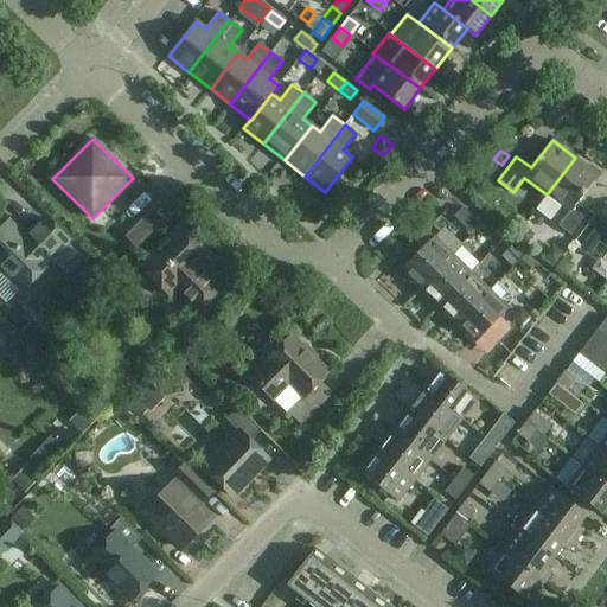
[(536,209),(535,210),(549,222),(550,221),(561,206),(569,212),(557,227),(570,235),(588,212),(576,204),(598,176),(575,158),(573,160),(547,195),(536,209)]
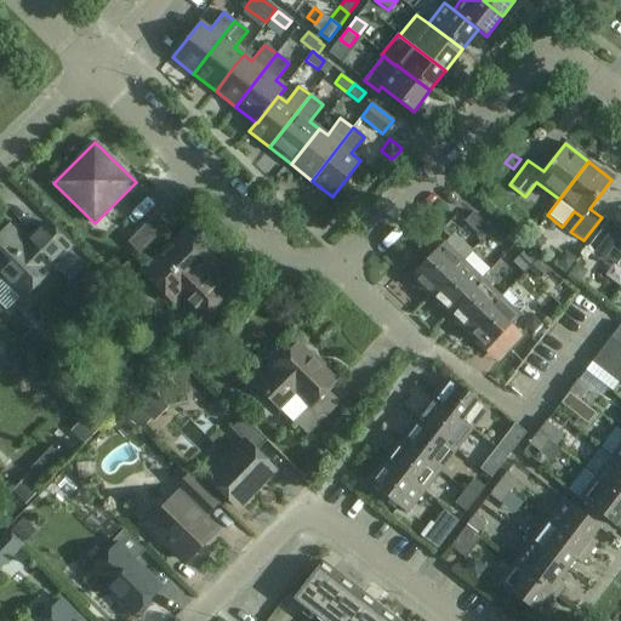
[(140,254),(169,224),(158,212),(127,243),(140,254)]
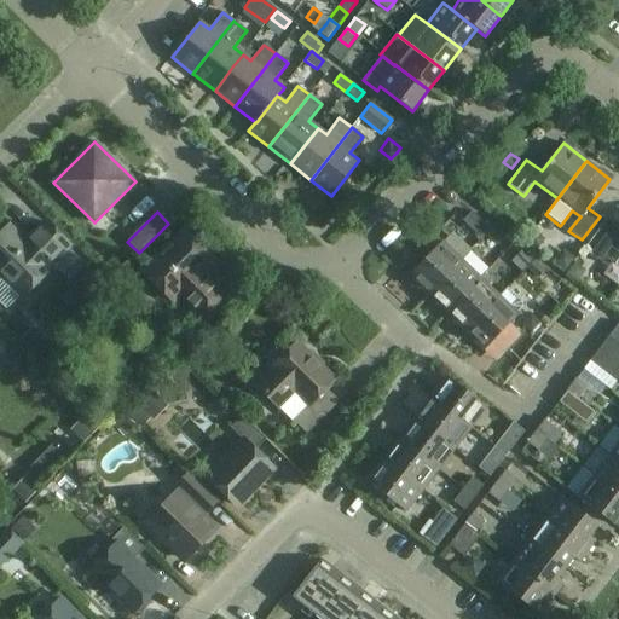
[(485,235),(490,229),(472,212),(462,221),(481,238),(485,235)]
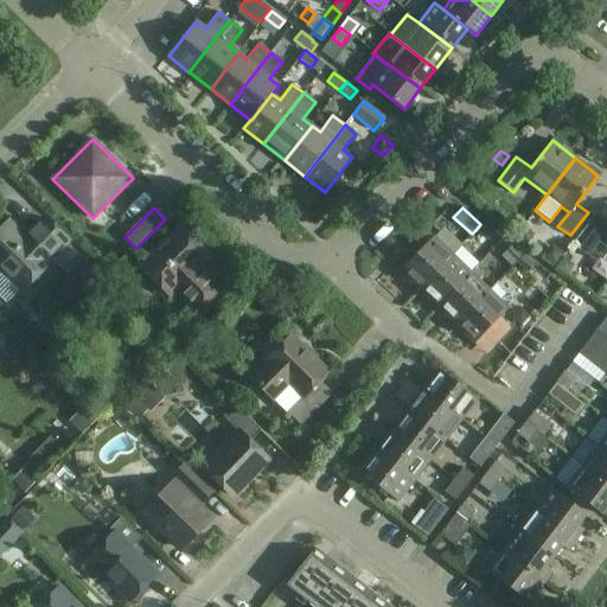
[(68,241),(45,218),(33,230),(34,232),(26,241),(10,224),(0,232),(0,269),(23,292),(50,263),(48,262),(68,241)]
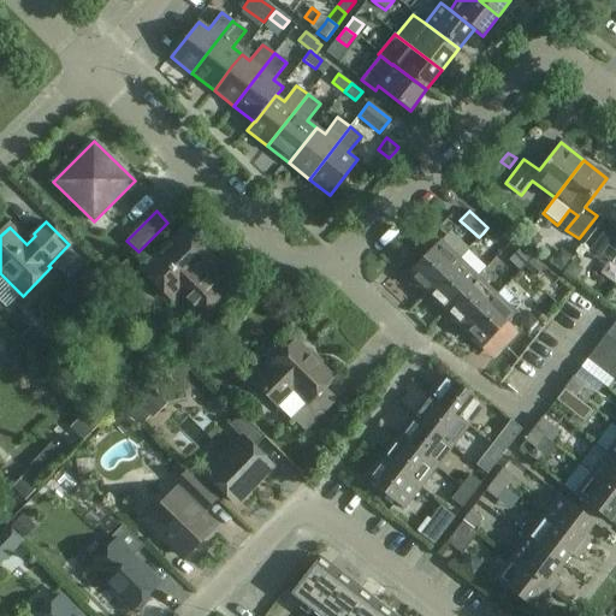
[(487,227),(483,234),(495,243),(502,235),(491,225),(490,225),(487,227)]
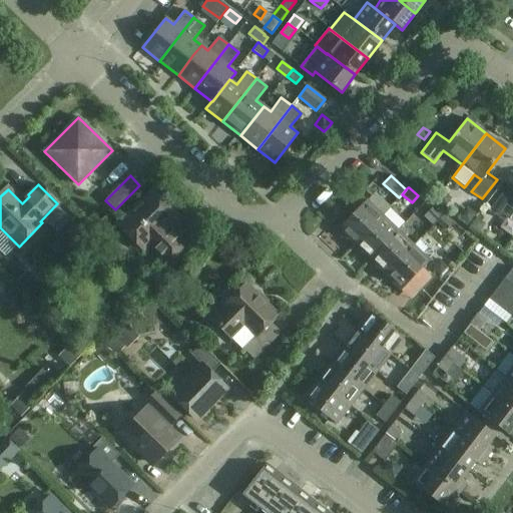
[(512,191),(507,187),(489,210),(499,218),(502,214),(508,219),(512,212),(512,191)]
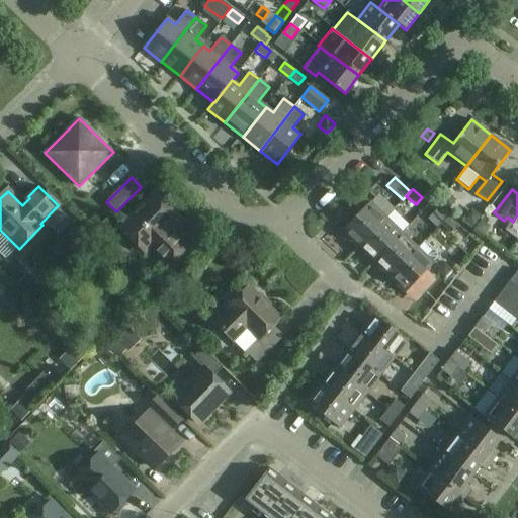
[(192,252),(170,229),(179,219),(153,193),(119,227),(146,253),(152,247),(174,270),(192,252)]
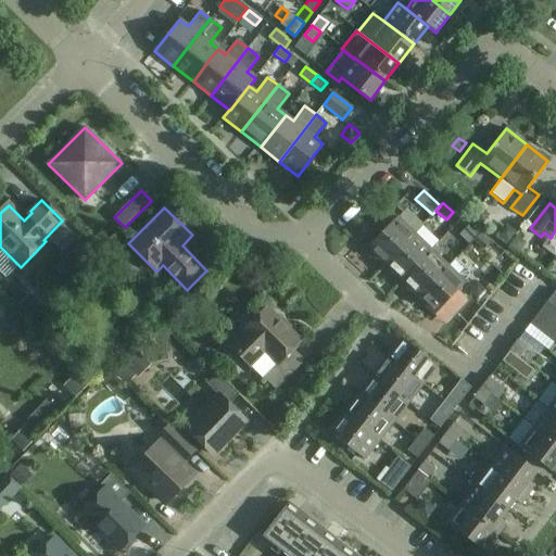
[(479,207),(471,217),(481,225),(489,215),(479,207)]
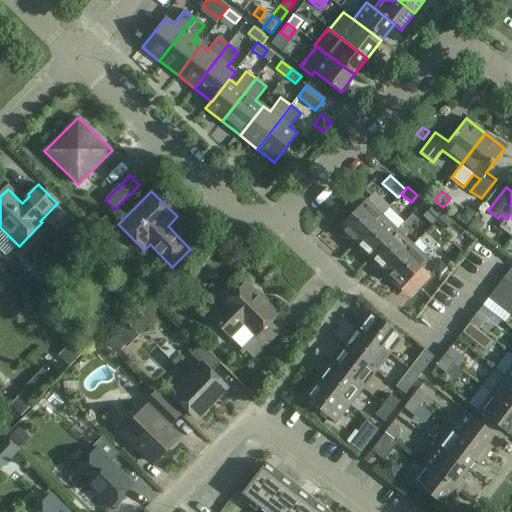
[(355,211),(337,229),(353,245),(382,215),(366,200),(366,199),(365,200),(358,193),(348,203),(355,211)]
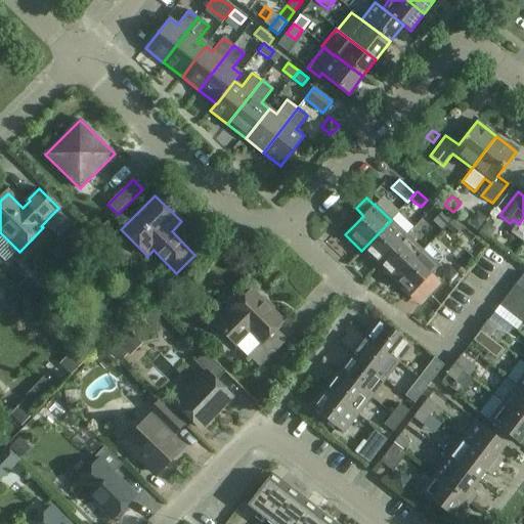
[(443,212),(432,222),(440,230),(445,225),(451,219),(448,216),(443,211),(443,212)]
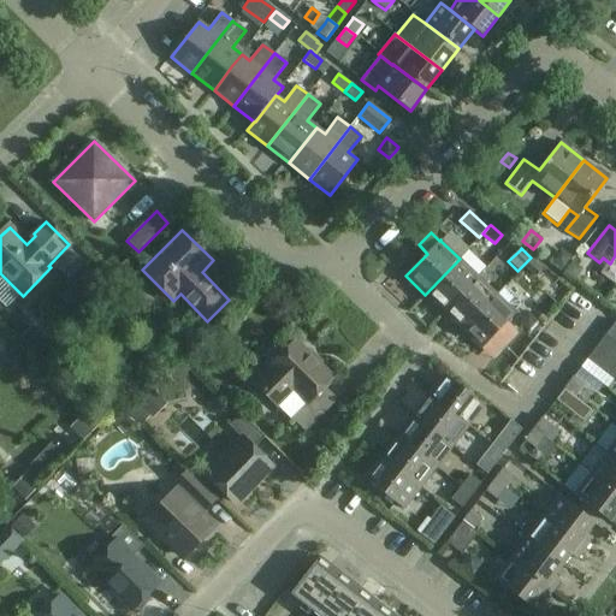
[(531,258),(523,265),(534,277),(543,270),(531,258)]
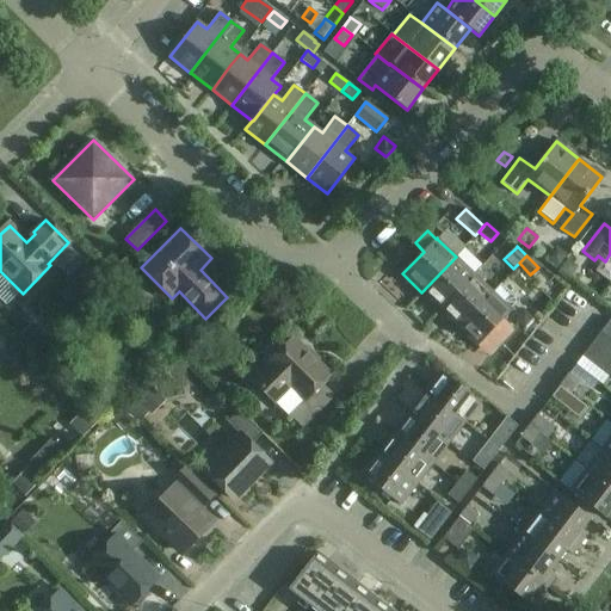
[(439,310),(474,275),(456,257),(421,292),(439,310)]
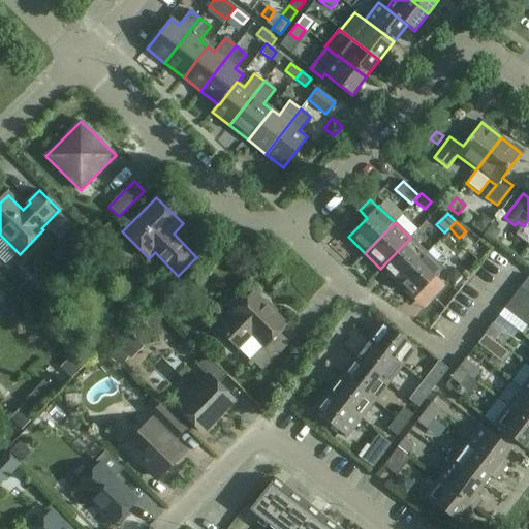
[(490,223),(483,232),(484,234),(492,240),(499,230),(490,223)]
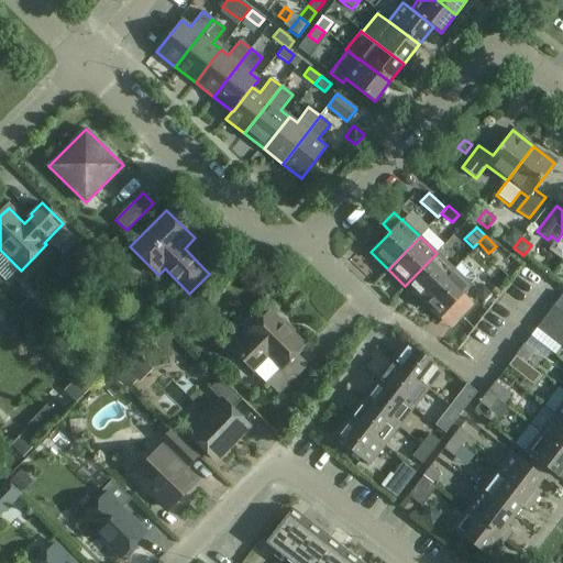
[(83,240),(73,250),(87,264),(97,254),(83,240)]
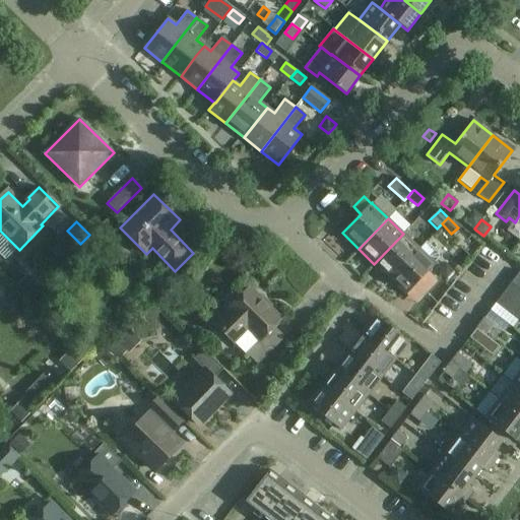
[(390,279),(419,249),(403,234),(374,264),(390,279)]
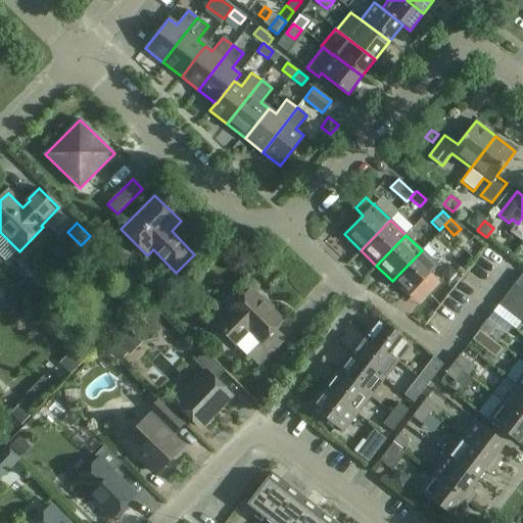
[(422,250),(392,281),(409,296),(438,266),(436,264),(441,258),(441,255),(428,243),(422,250)]
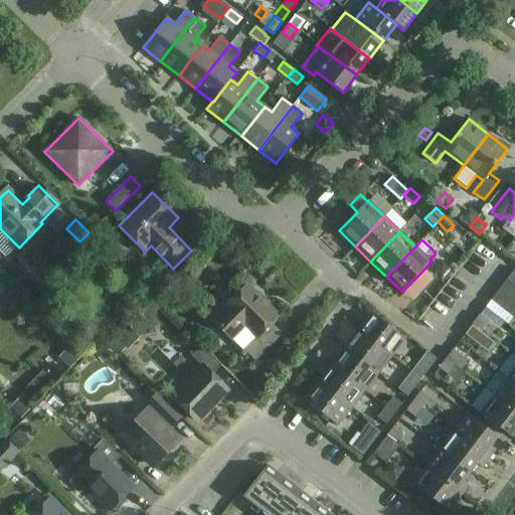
[(441,262),(434,269),(442,277),(449,269),(441,262)]
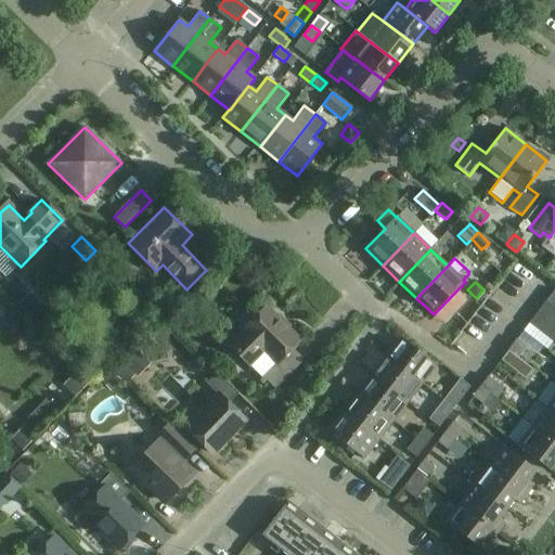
[(554,289),(554,291),(545,302),(554,309),(554,289)]
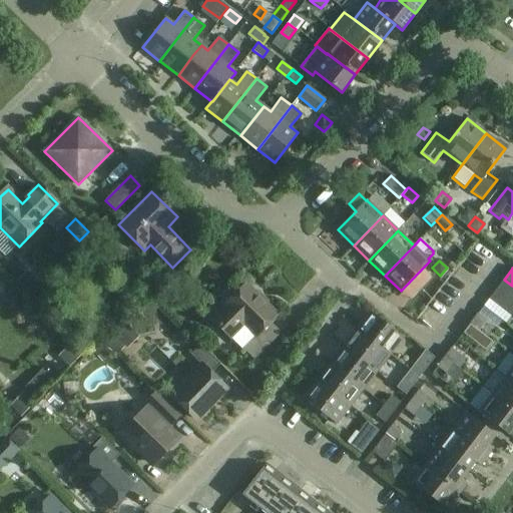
[(22,282),(21,289),(27,294),(34,291),(35,284),(29,279),(22,282)]
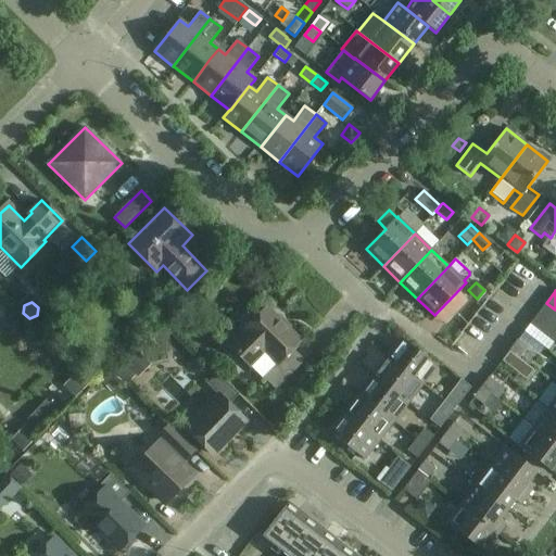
[(538,314),(555,327),(555,310),(546,303),(538,314)]
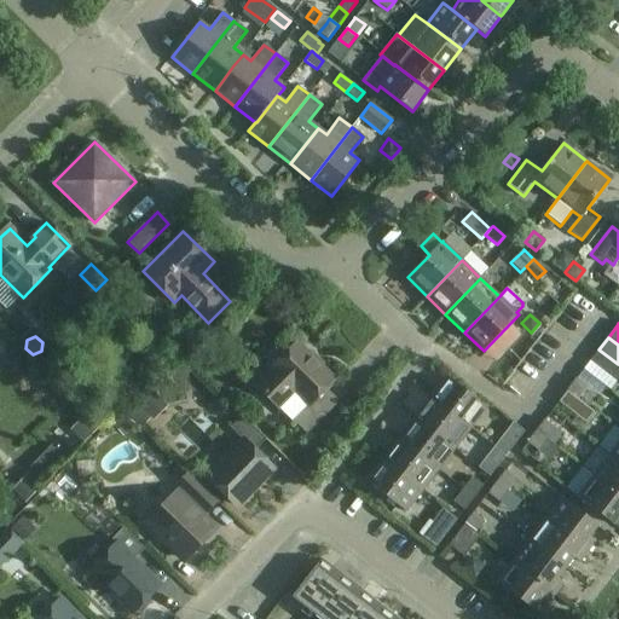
[(307,434),(340,401),(327,388),(335,380),(322,366),(298,342),(271,369),(273,371),(258,387),(293,421),(307,434)]
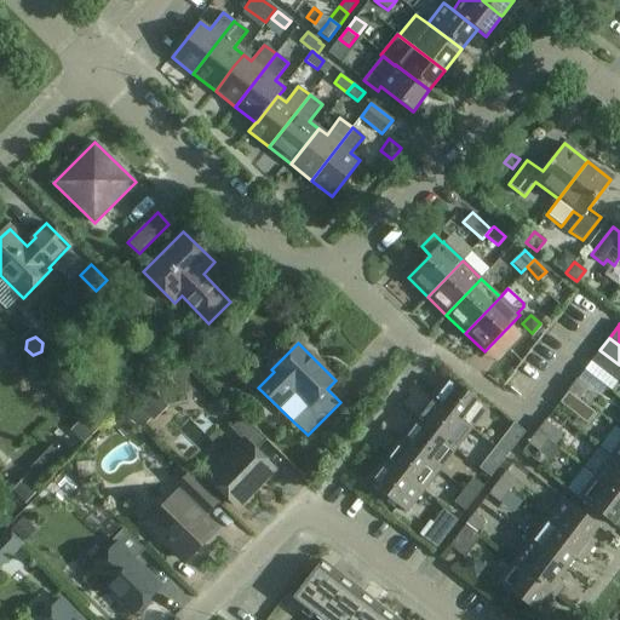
[(619,383),(619,380),(619,365),(600,350),(591,361),(619,383)]
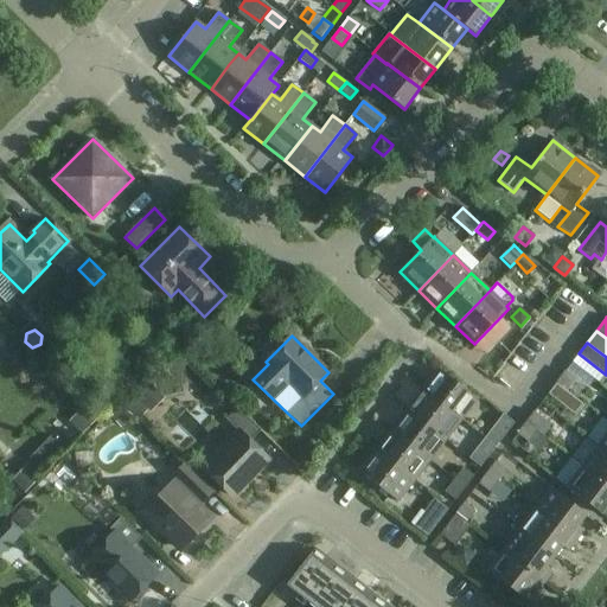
[(422,390),(461,421),(477,400),(439,369),(422,390)]
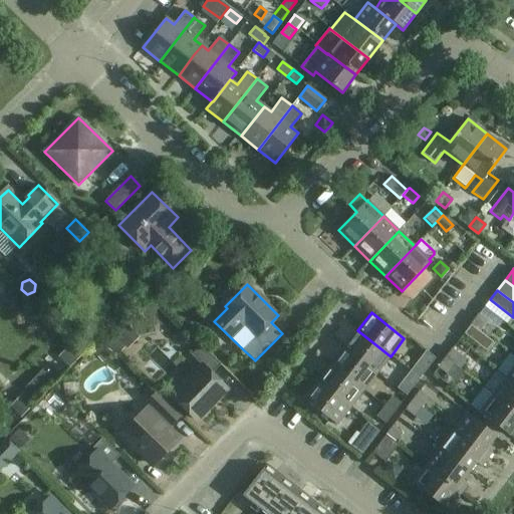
[(471,324),(480,331),(487,321),(479,314),(471,324)]
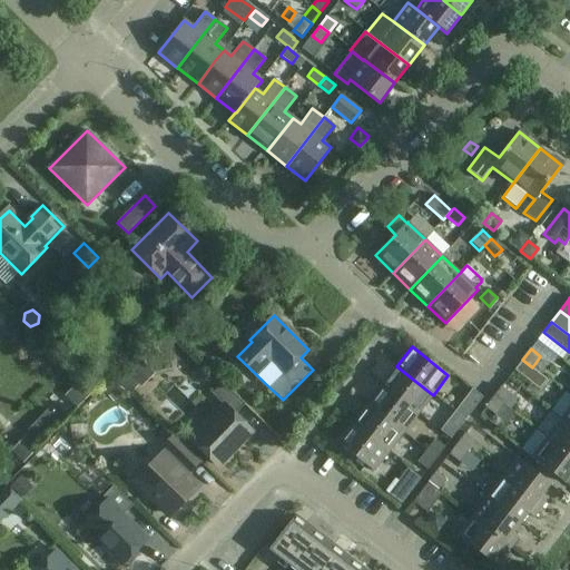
[(125,372),(116,381),(118,383),(129,394),(138,385),(140,387),(154,374),(138,359),(125,372)]
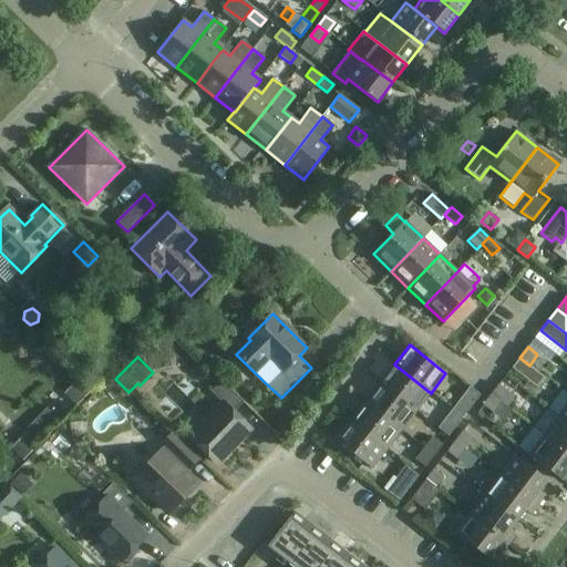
[(529,366),(519,358),(512,369),(537,388),(545,378),(529,366)]
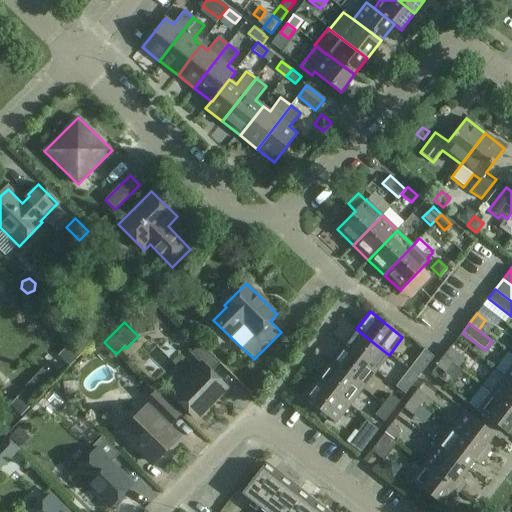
[(375,373),(389,355),(356,329),(342,347),(375,373)]
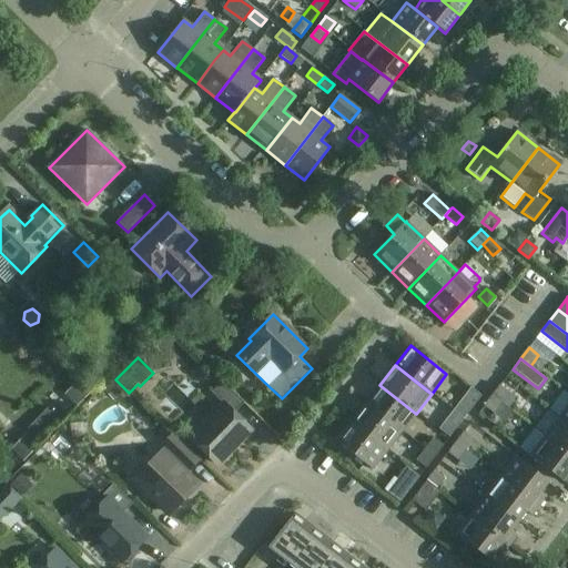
[(113,378),(101,389),(112,402),(124,389),(113,378)]
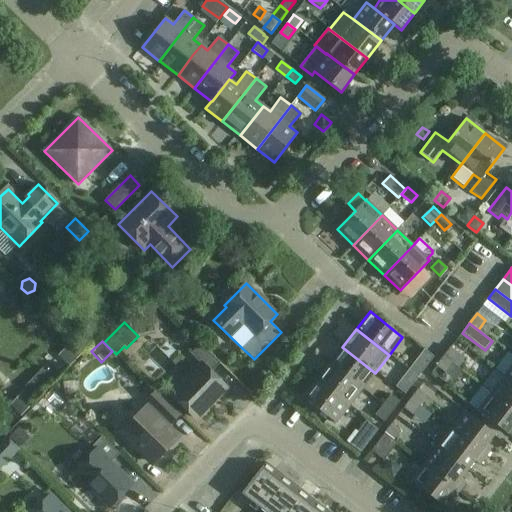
[(70,343),(57,356),(69,367),(81,353),(70,343)]
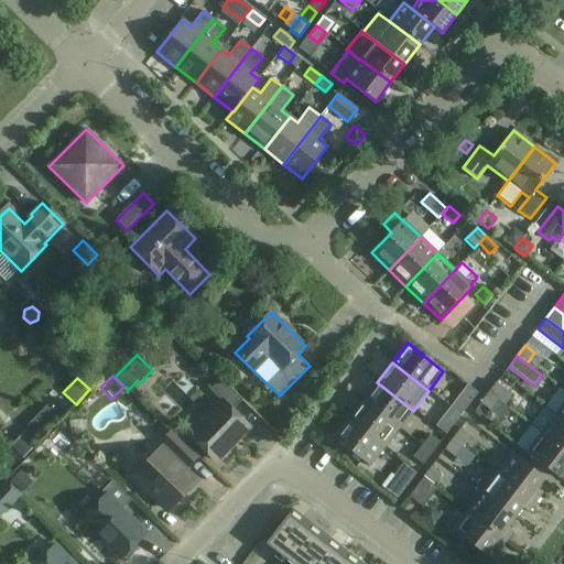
[(217,462),(249,429),(232,412),(242,401),(221,379),(209,390),(223,403),(190,435),(217,462)]
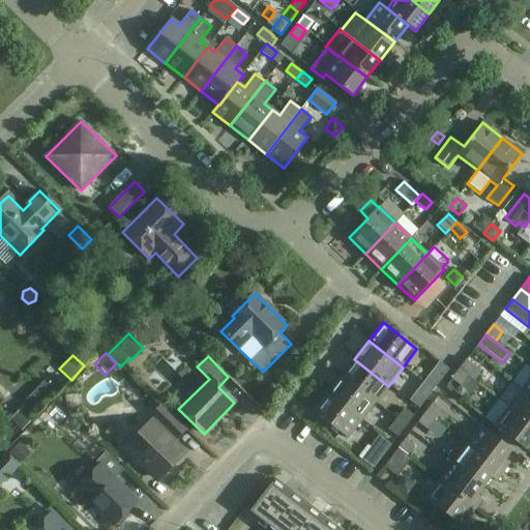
[(375,403),(388,386),(354,359),(341,377),(375,403)]
